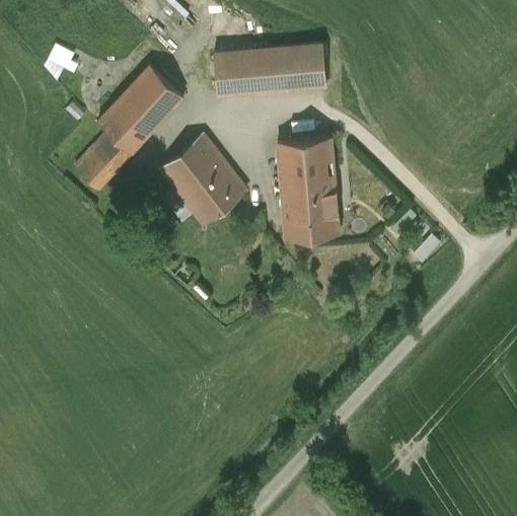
[(133,51),(135,42),(132,32),(127,24),(119,19),(108,17),(99,19),(91,24),(86,32),(84,43),(86,52),(92,60),(100,65),(109,67),(120,65),(128,59),(133,51)]
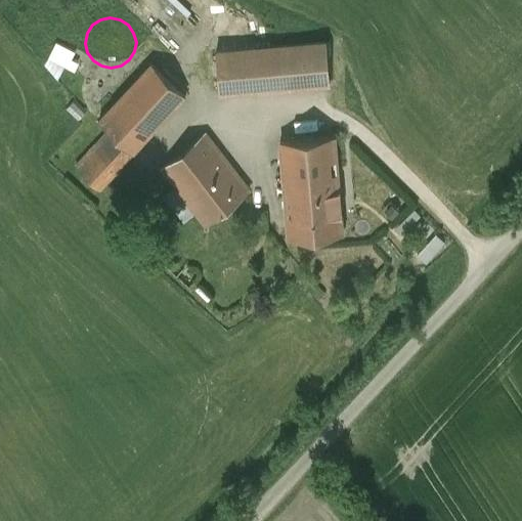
[(66,64),(70,66),(76,52),(55,43),(44,70),(59,77),(66,64)]
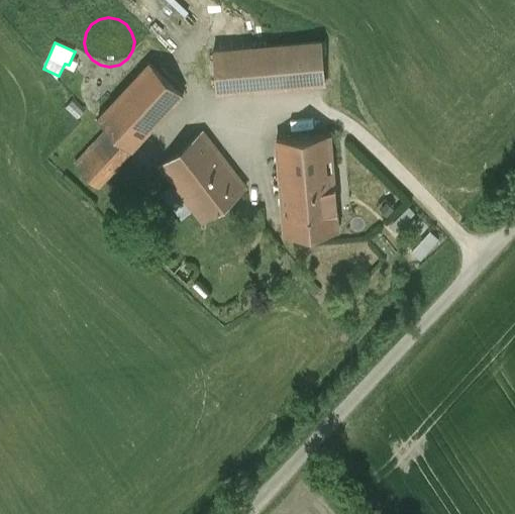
[(320,43),(211,53),(214,93),(323,84),(320,43)]
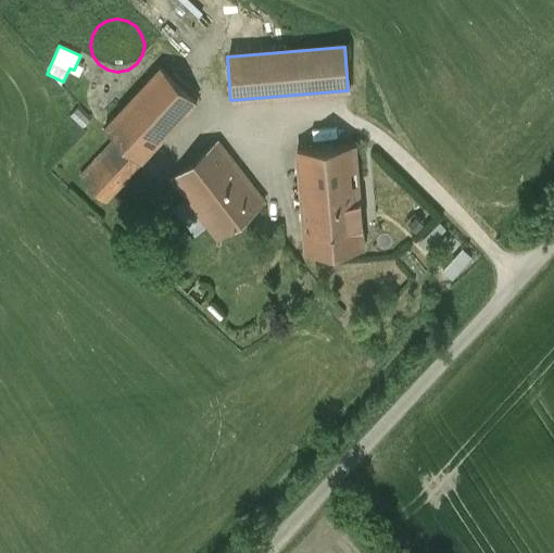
[(159,71),(103,130),(114,140),(139,164),(194,103),(159,71)]
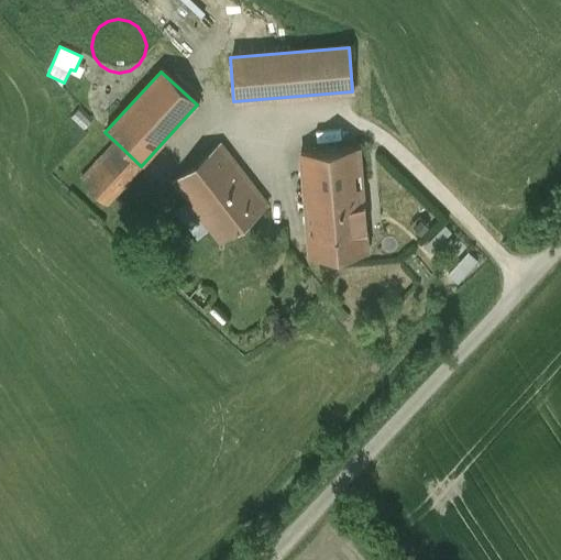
[(141,166),(116,142),(79,182),(105,205),(141,166)]
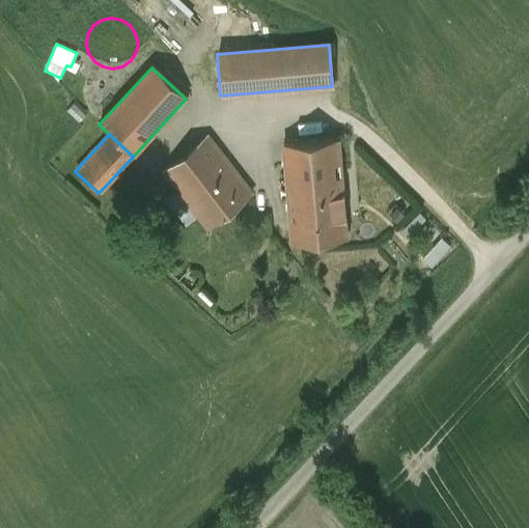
[(250,195),(205,137),(162,171),(206,229),(250,195)]
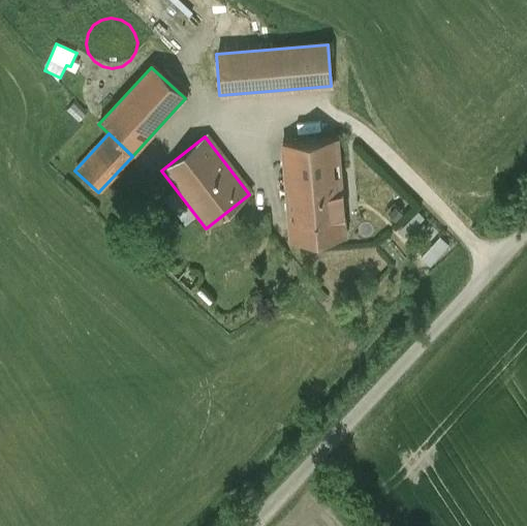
[(335,140),(281,144),(282,164),(286,205),(286,210),(341,205),(335,140)]
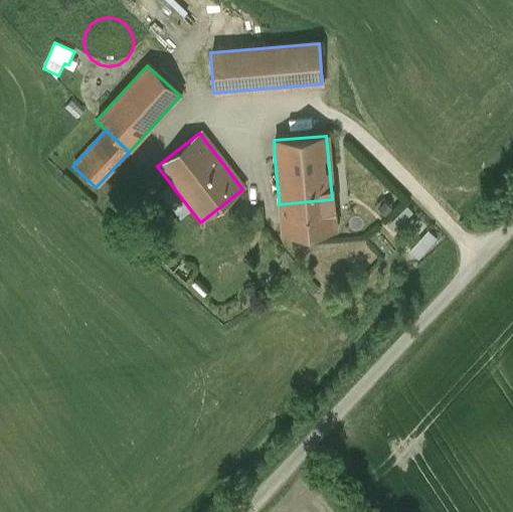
[(275,160),(263,161),(267,200),(279,199),(275,160)]
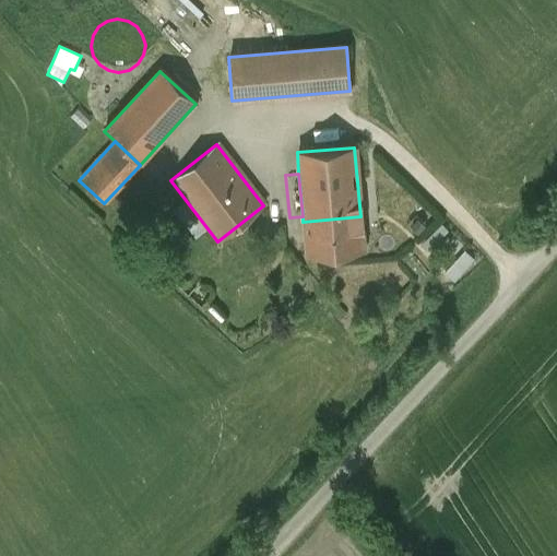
[(360,216),(303,222),(306,256),(363,250),(360,216)]
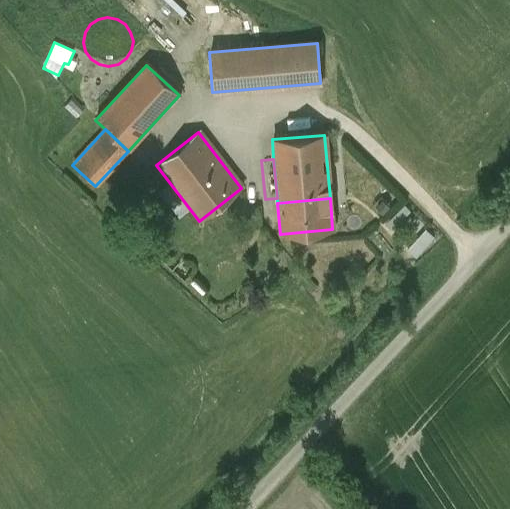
[(426,230),(407,250),(417,259),(436,239),(426,230)]
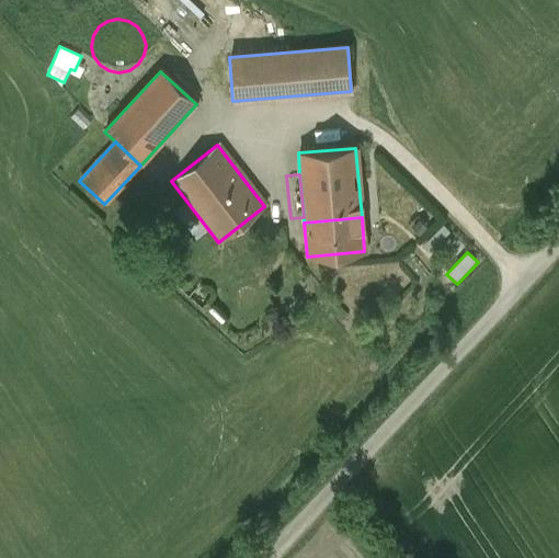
All buildings are outlined.
